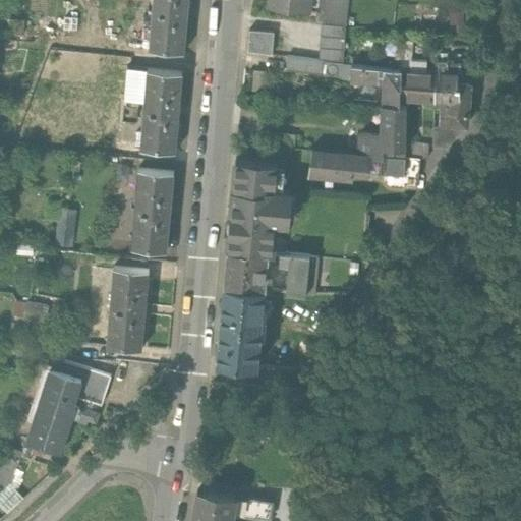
[(191,0),(155,0),(150,50),(185,54),(191,0)]
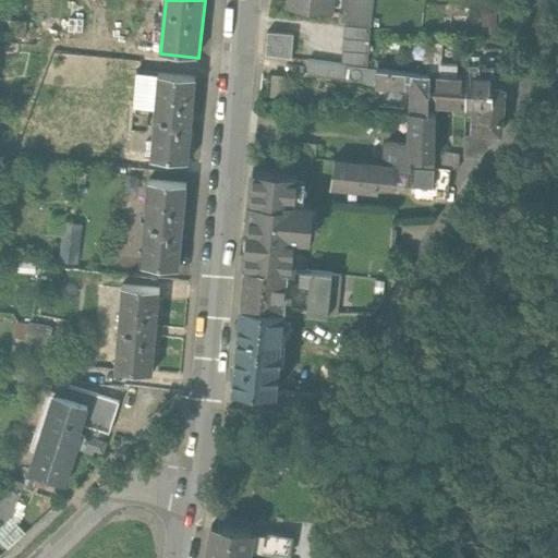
[(287,0),(287,4),(339,10),(340,11),(340,0),(287,0)]
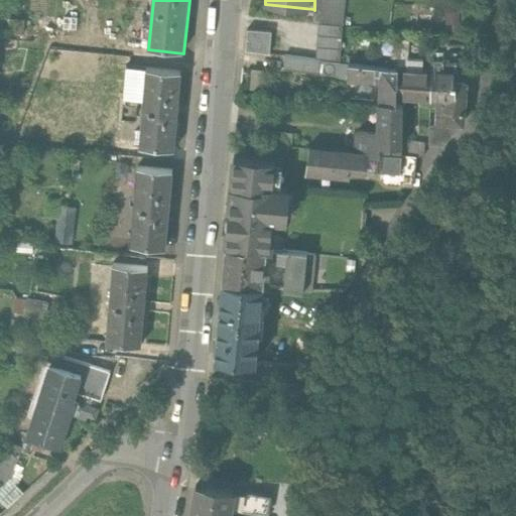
[(344,0),(314,0),(314,10),(313,9),(311,22),(317,23),(342,24),(344,0)]
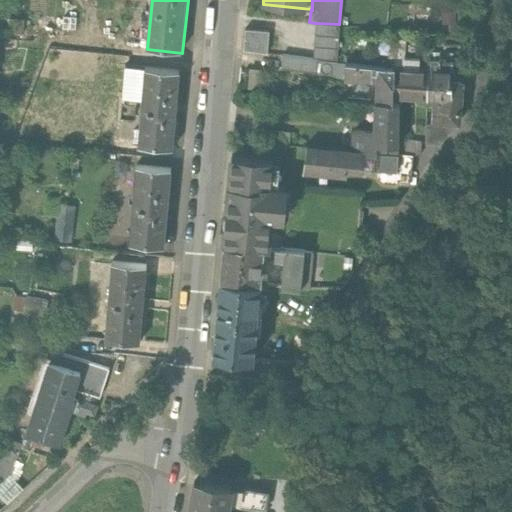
[(339,24),(315,23),(313,57),(337,59),(339,24)]
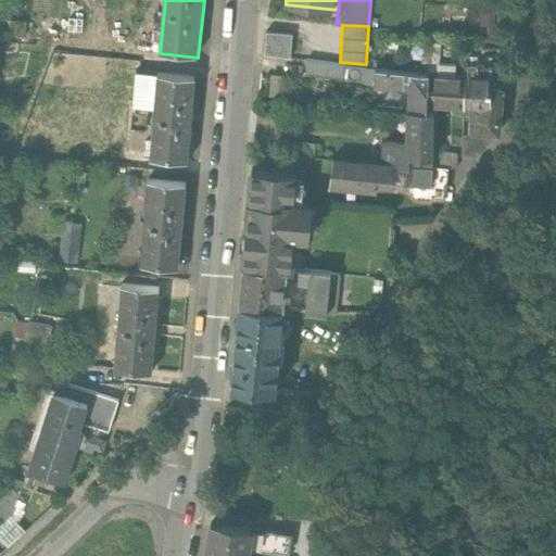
[(291,34),(266,32),(264,54),(290,57),(291,34)]
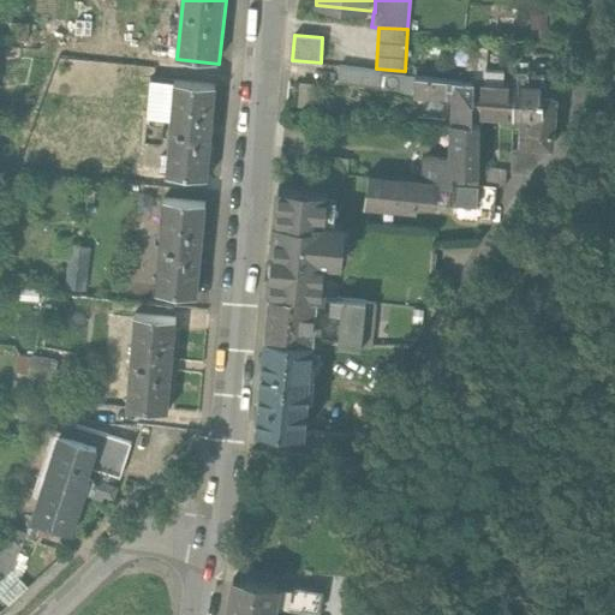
[(380,88),(381,71),(340,66),(339,84),(380,88)]
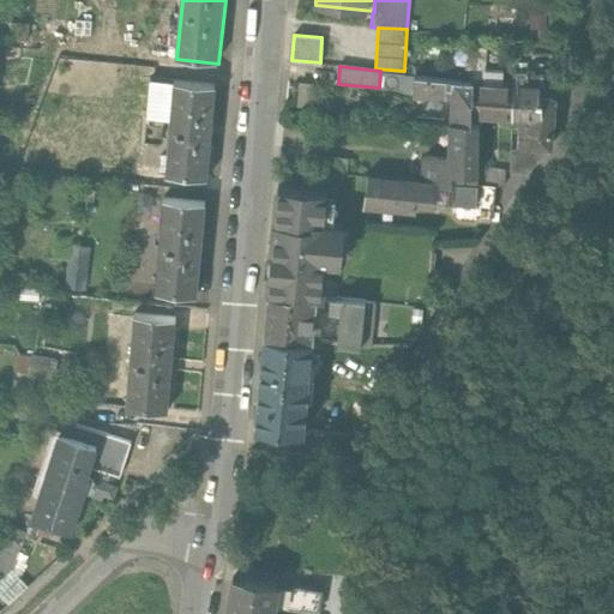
[(527,71),(515,70),(513,80),(512,119),(540,120),(541,98),(541,83),(525,82),(527,71)]
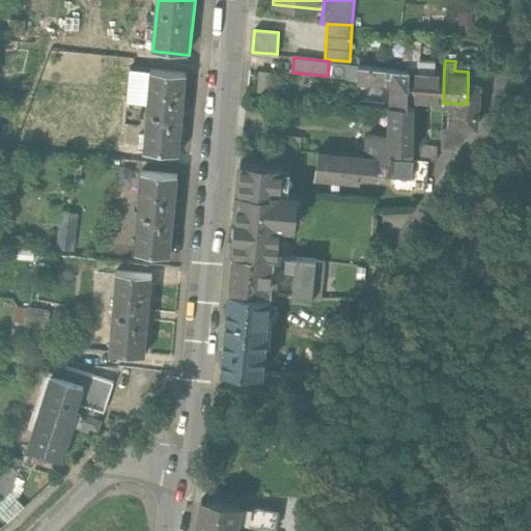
[(416,67),(329,61),(328,76),(341,77),(358,82),(389,84),(388,106),(411,107),(411,102),(414,102),(416,67)]
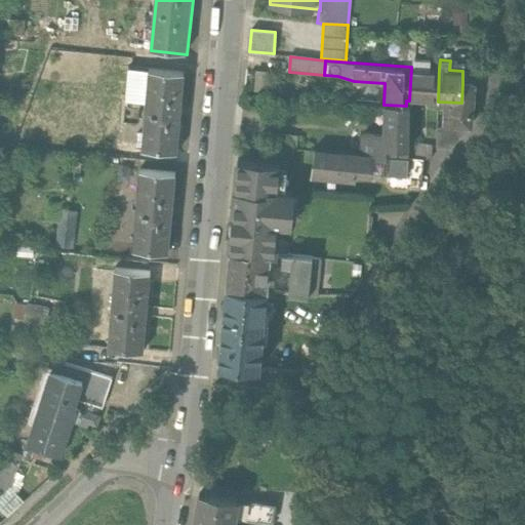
[(439,69),(411,67),(409,101),(438,102),(439,69)]
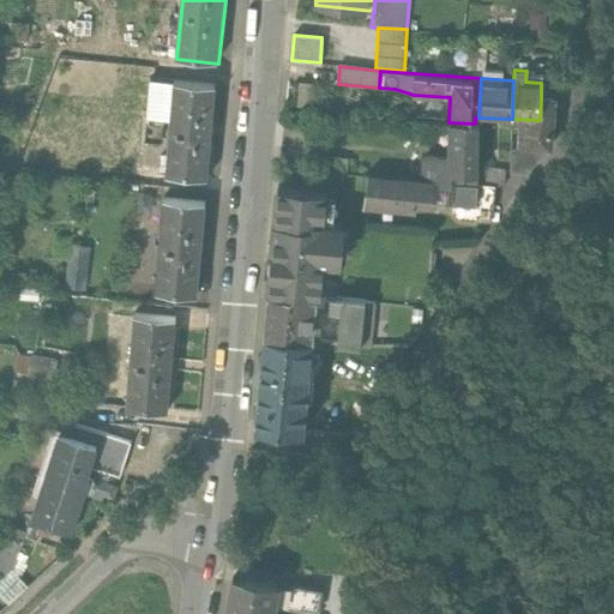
[(217,86),(173,82),(162,175),(206,181),(217,86)]
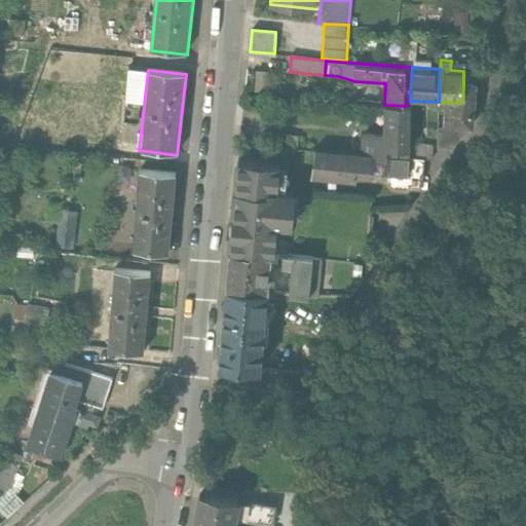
[(455,103),(453,125),(473,126),(476,85),(463,84),(463,103),(455,103)]
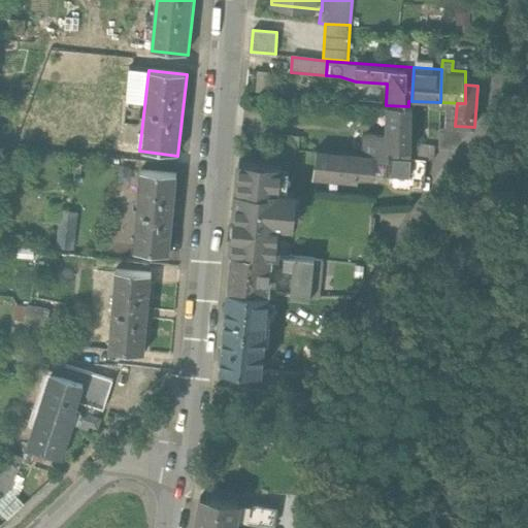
[(361,153),(409,155),(410,106),(408,106),(386,105),(385,132),(362,131),(361,153)]
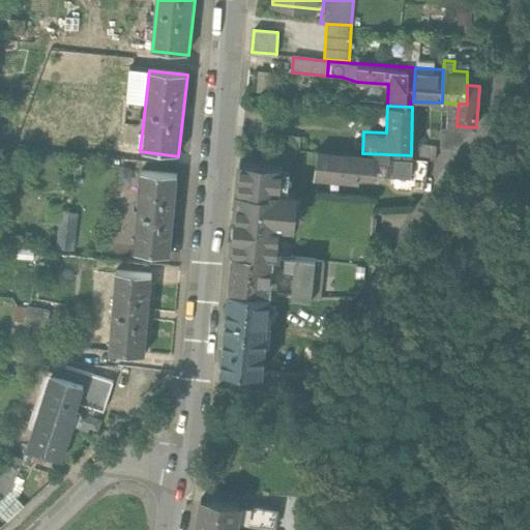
[(362,153),(315,152),(315,175),(354,176),(354,171),(386,172),(387,154),(362,153)]
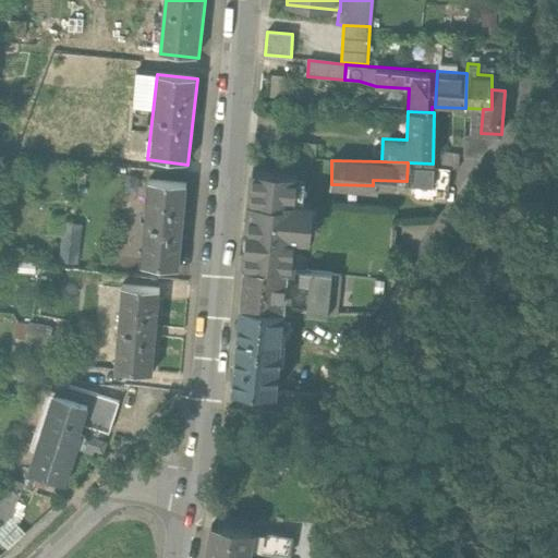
[(433,182),(433,164),(408,162),(407,181),(433,182)]
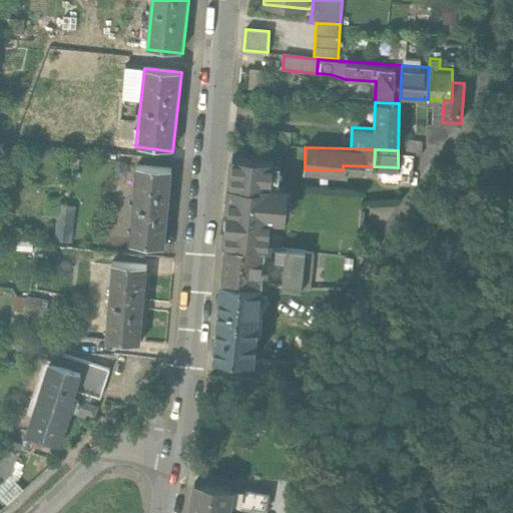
[(274,158),(231,154),(223,244),(264,248),(269,248),(272,218),(283,219),(286,186),(271,185),(274,158)]
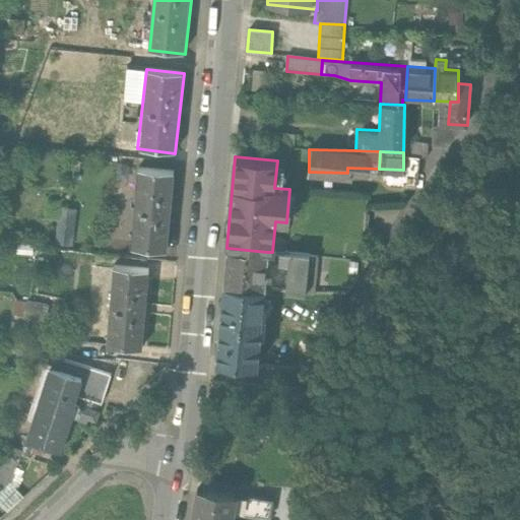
[(173,172),(135,169),(128,249),(166,252),(173,172)]
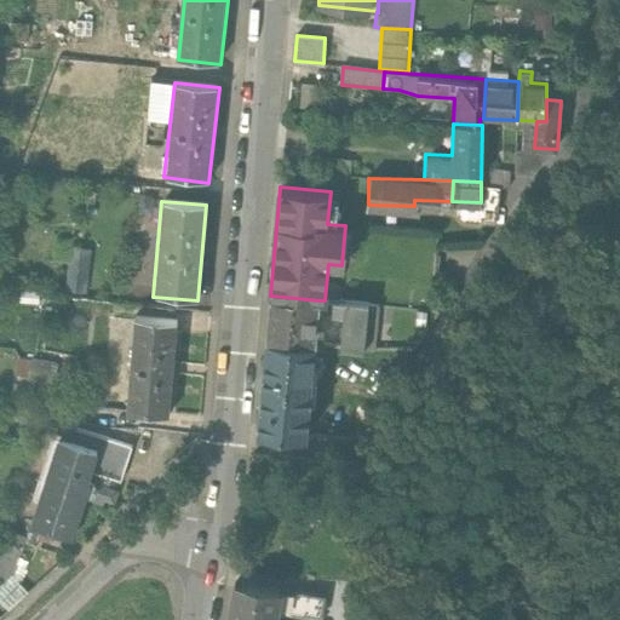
[(452,201),(434,201),(434,211),(445,211),(455,219),(481,219),(481,202),(452,201)]
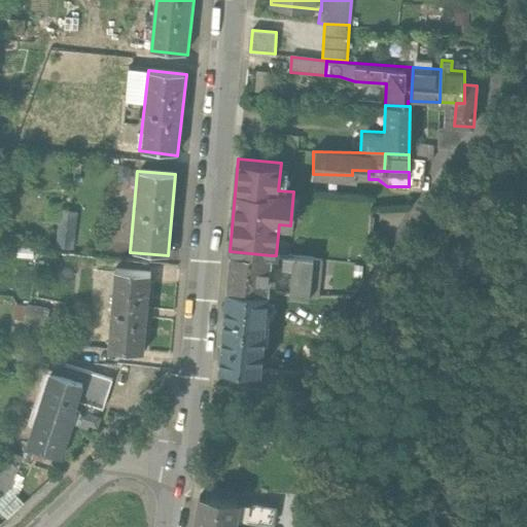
[(271,255),(230,251),(226,289),(267,292),(271,255)]
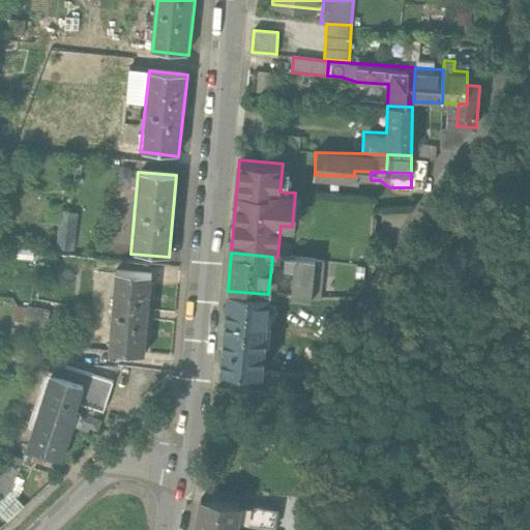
[(313,260),(295,258),(292,296),(311,298),(313,260)]
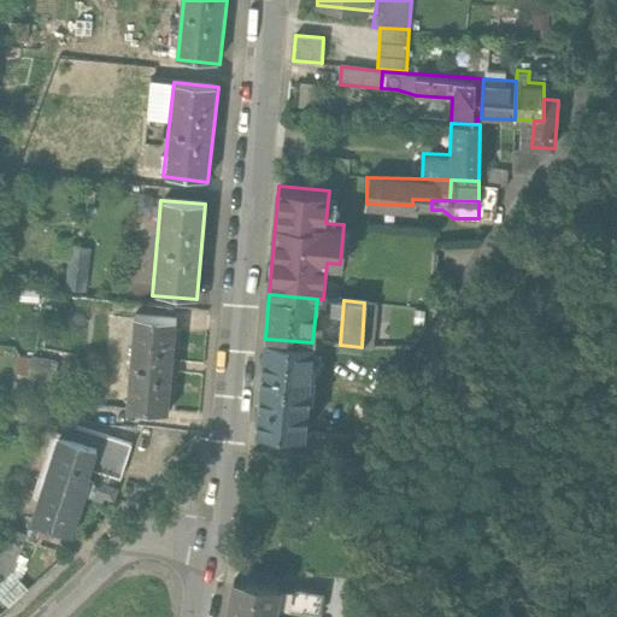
[(176,318),(130,315),(122,409),(168,413),(176,318)]
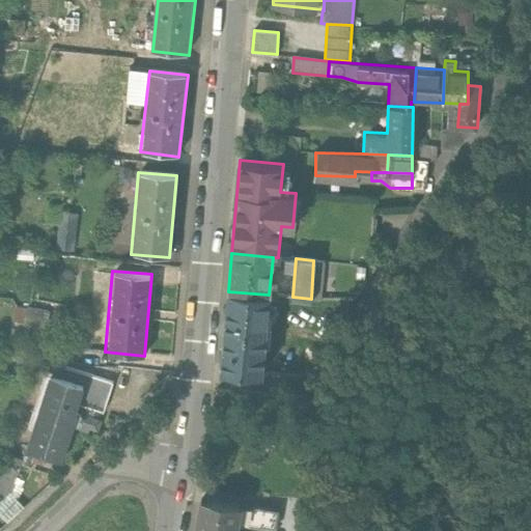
[(269,295),(228,291),(221,370),(261,374),(269,295)]
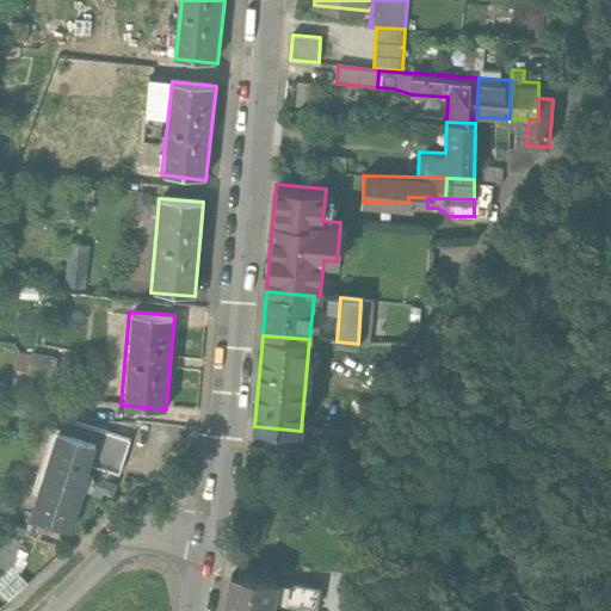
[(74,425),(71,436),(96,444),(88,463),(117,473),(127,442),(74,425)]
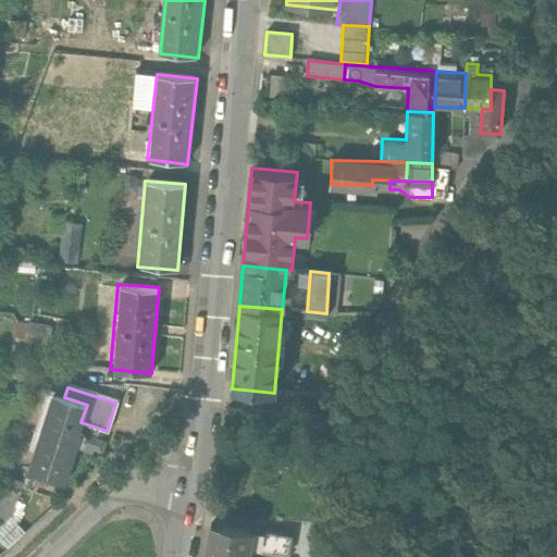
[(53,393),(27,471),(63,483),(76,444),(81,445),(84,443),(86,437),(84,434),(77,432),(81,422),(87,405),(64,397),(53,393)]
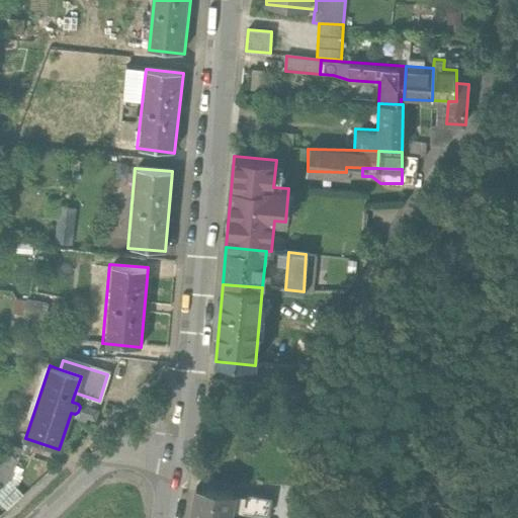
[(21,498),(8,484),(0,492),(0,506),(6,513),(21,498)]
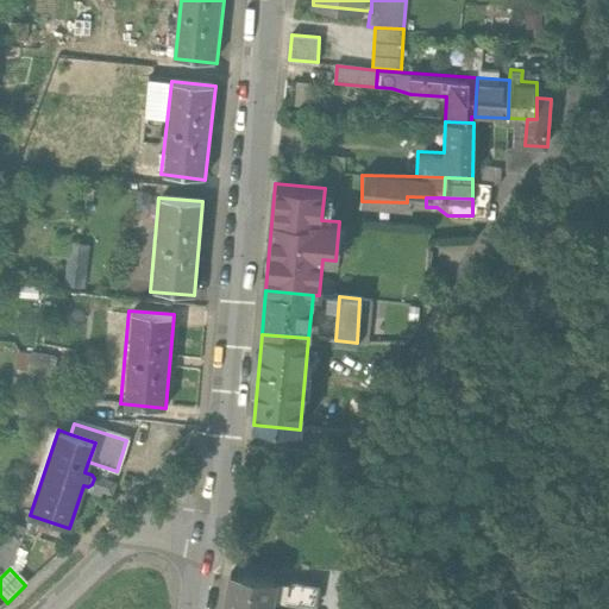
[(275,579),(231,572),(225,608),(232,608),(269,608),(271,601),(275,579)]
